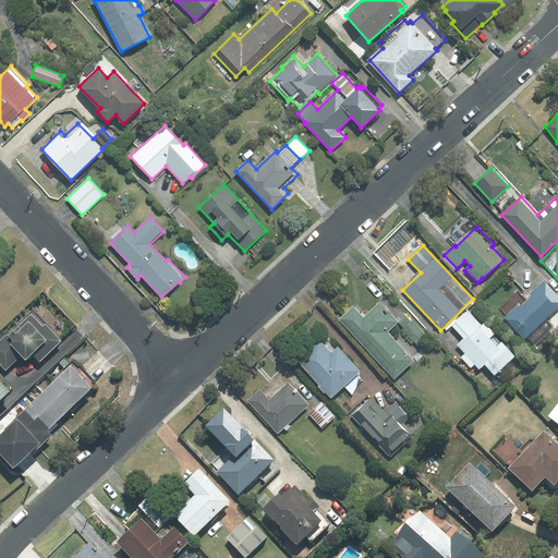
[(557,306),(557,296),(544,281),(531,293),(531,295),(531,298),(526,301),(519,292),(500,308),(507,316),(505,317),(523,338),(526,336),(535,346),(554,328),(545,318),(557,306)]
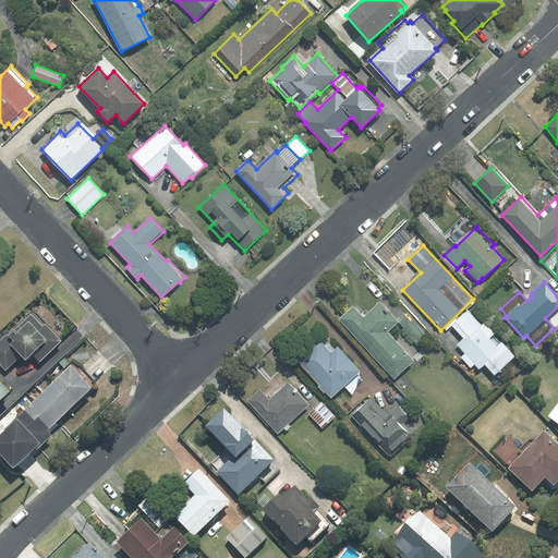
[(353,306),(339,319),(395,378),(413,361),(387,332),(398,322),(379,303),(364,317),(353,306)]
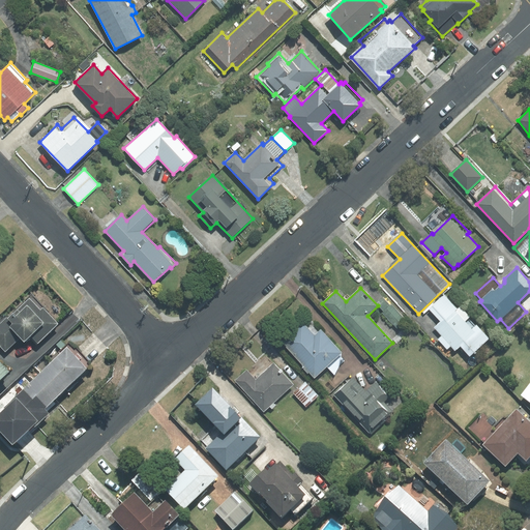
[(458,310),(444,295),(429,310),(439,321),(433,327),(441,336),(438,340),(447,349),(450,346),(455,351),(461,347),(470,357),(490,339),(477,325),(474,326),(468,319),(470,317),(461,306),(458,310)]
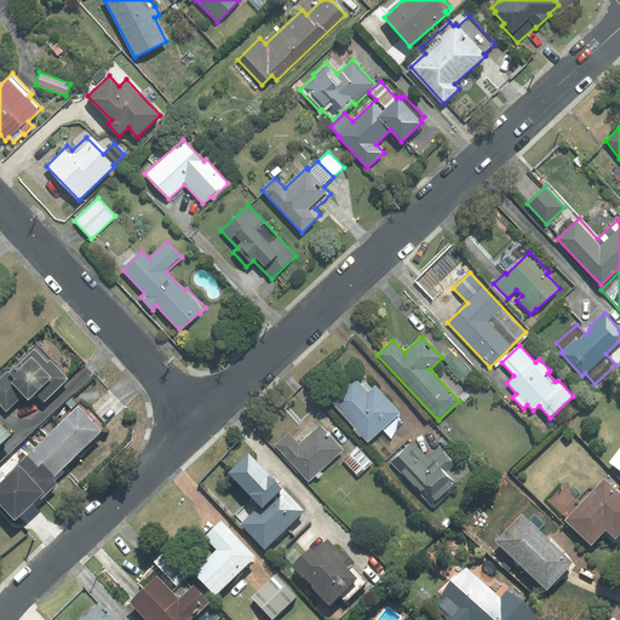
[(36,346),(0,380),(0,405),(6,412),(23,395),(28,400),(35,392),(44,402),(68,379),(36,346)]
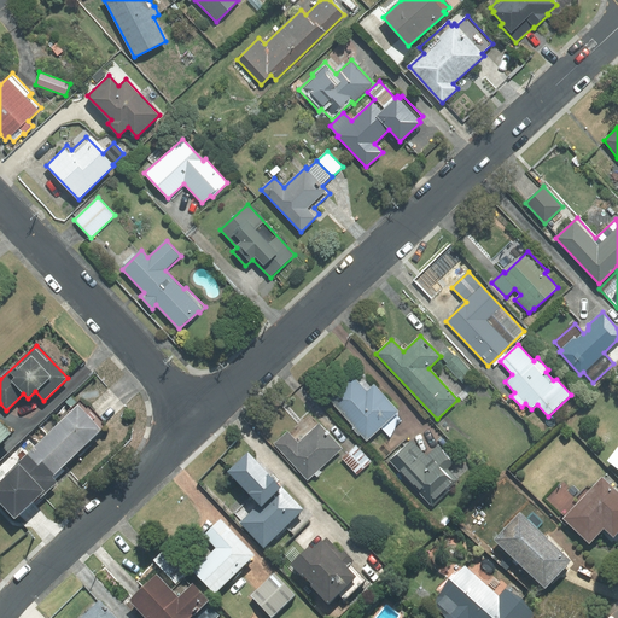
[(455,356),(447,347),(439,354),(448,363),(455,356)]
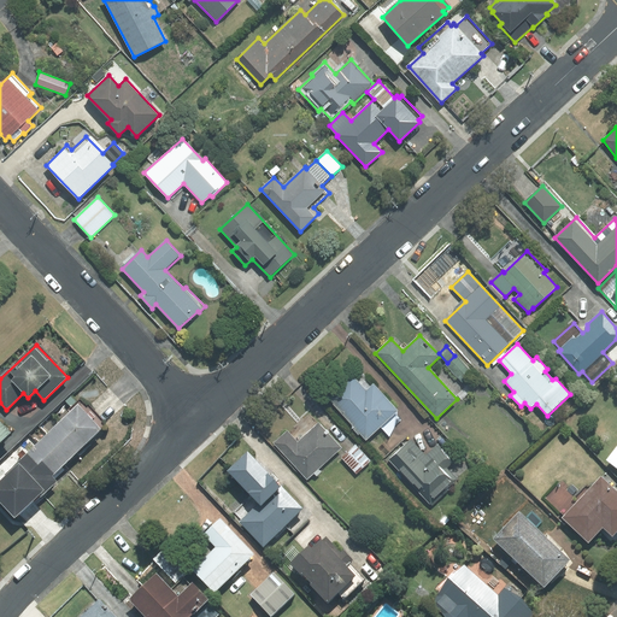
[(472,372),(456,354),(454,356),(447,363),(445,364),(462,382),(472,372)]
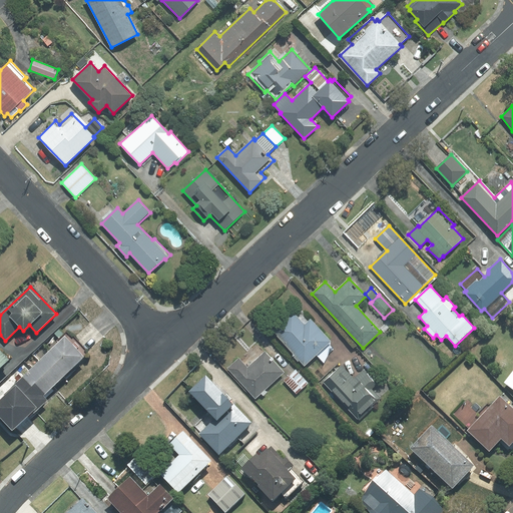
[(294,313),(274,331),(296,355),(294,357),(298,361),(300,360),(305,366),(316,355),(331,342),(311,320),(309,320),(301,312),(297,315),(294,313)]
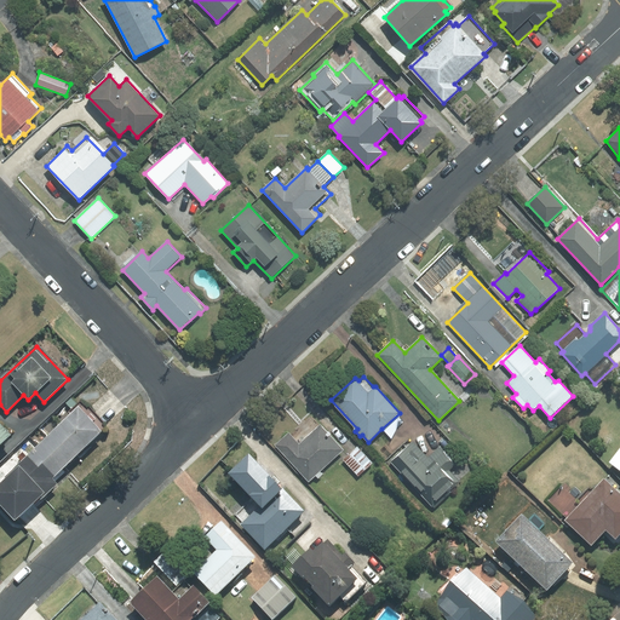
[(87,409),(80,402),(69,412),(70,414),(40,442),(63,468),(102,431),(101,430),(105,426),(89,408),(87,409)]
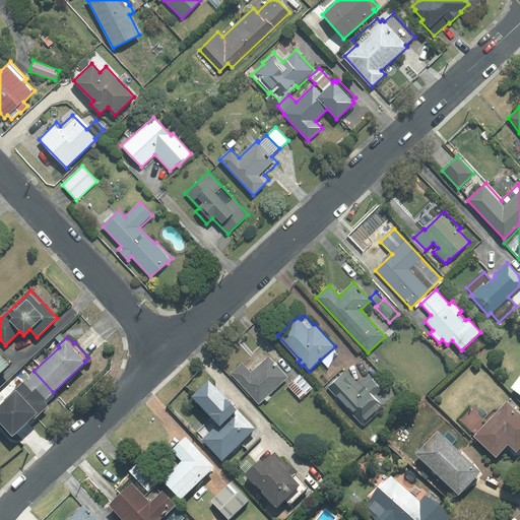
[(332,360),(335,346),(320,360),(328,369),(332,360)]
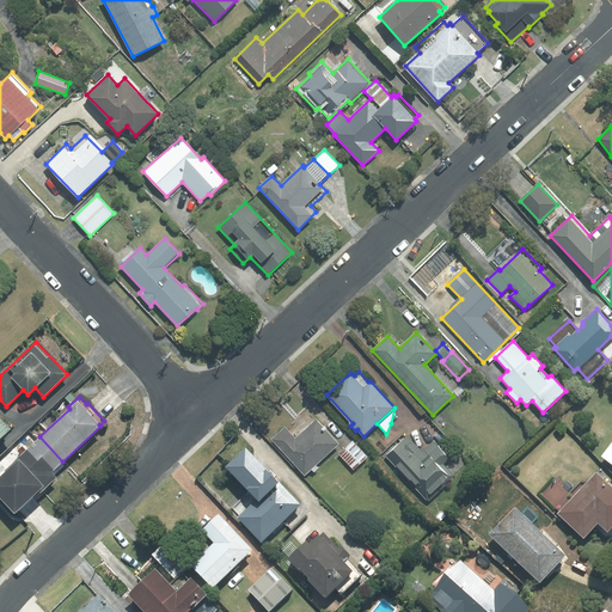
[(285,427),(271,440),(305,475),(311,469),(314,472),(319,469),(316,465),(340,444),(316,420),(295,439),(285,427)]
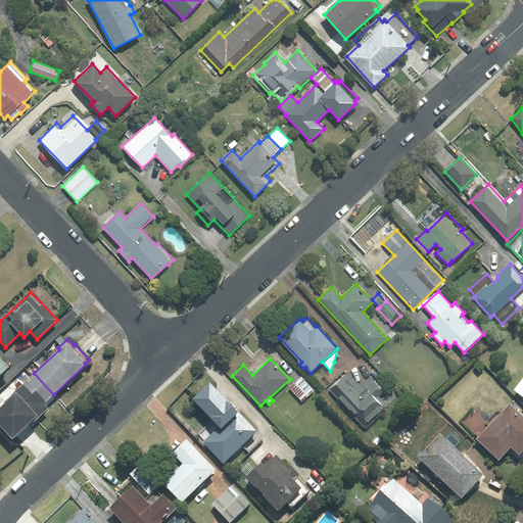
[(348,372),(330,388),(366,428),(389,408),(379,396),(384,392),(371,377),(361,386),(348,372)]
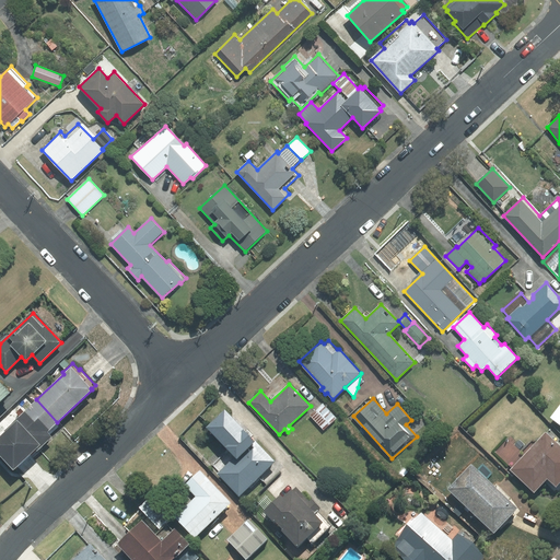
[(57,422),(36,399),(3,430),(6,432),(0,435),(0,455),(13,469),(35,448),(37,450),(51,436),(47,432),(57,422)]
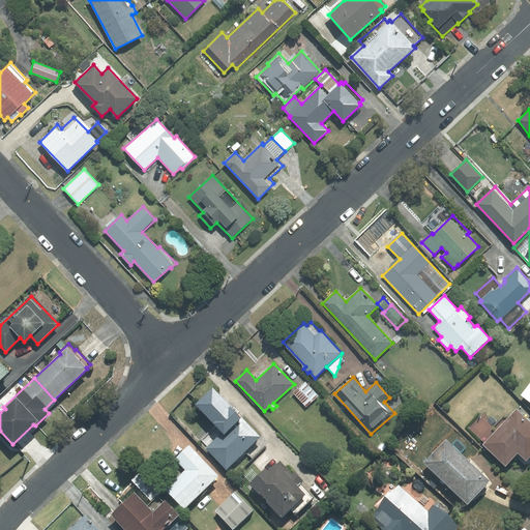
[(319,395),(305,382),(293,393),(306,407),(319,395)]
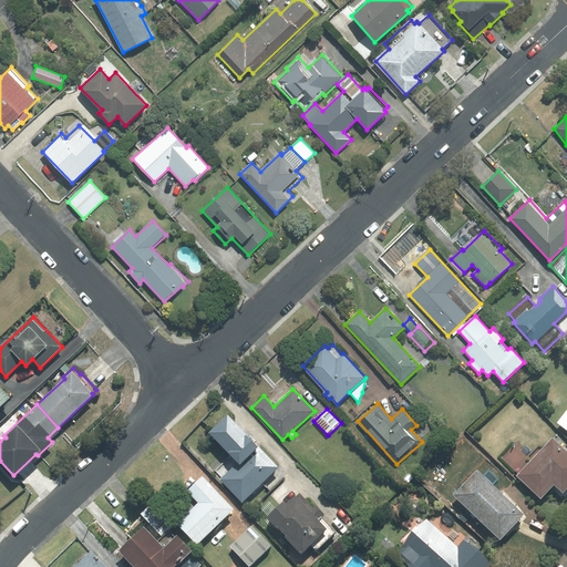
[(243,502),(278,467),(227,415),(209,433),(238,462),(220,480),(243,502)]
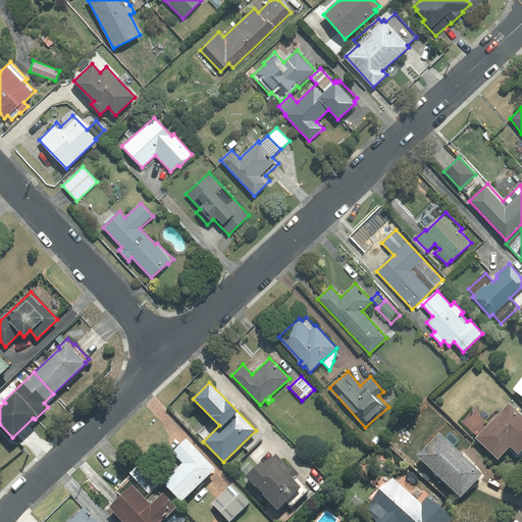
[(521,449),(521,415),(508,403),(475,437),(498,459),(510,446),(518,454),(521,449)]
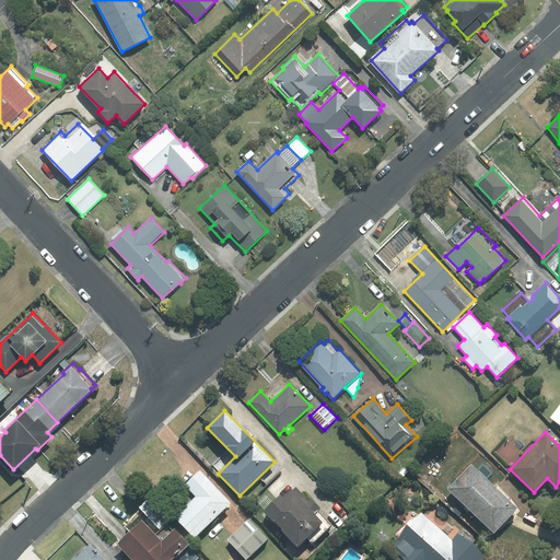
[(471,465),(448,489),(493,533),(517,508),(471,465)]
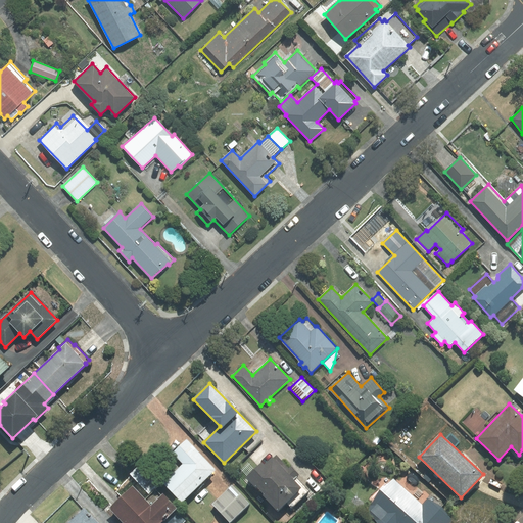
[(182,502),(216,470),(187,439),(173,453),(183,464),(163,482),(182,502)]
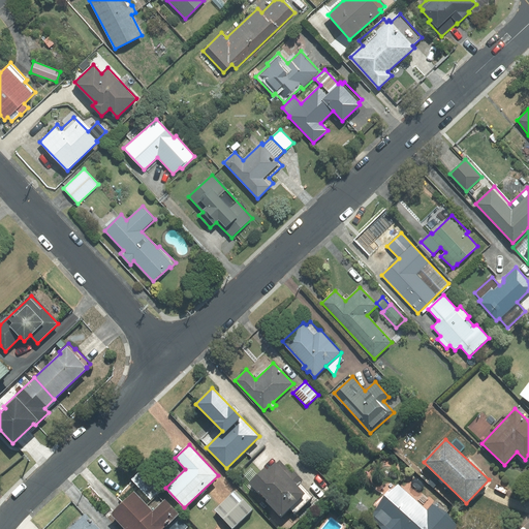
[(265,468),(249,483),(282,517),(290,508),(296,514),(314,496),(301,483),(303,480),(293,471),(292,473),(280,460),(276,463),(275,462),(267,469),(265,468)]
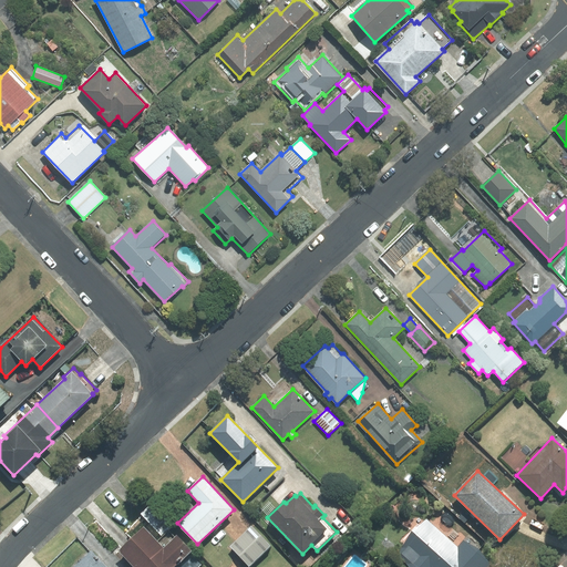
[(459,547),(426,521),(398,555),(411,566),(486,566),(490,564),(464,542),(459,547)]
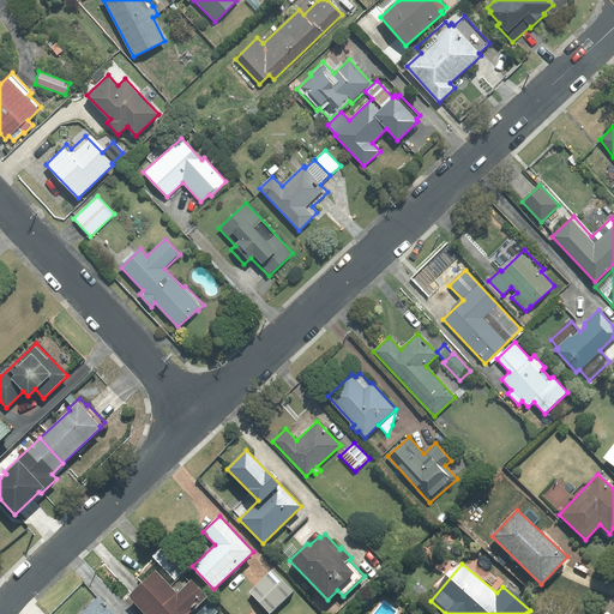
[(156,570),(127,596),(144,613),(187,613),(208,596),(192,579),(190,582),(182,575),(170,585),(156,570)]
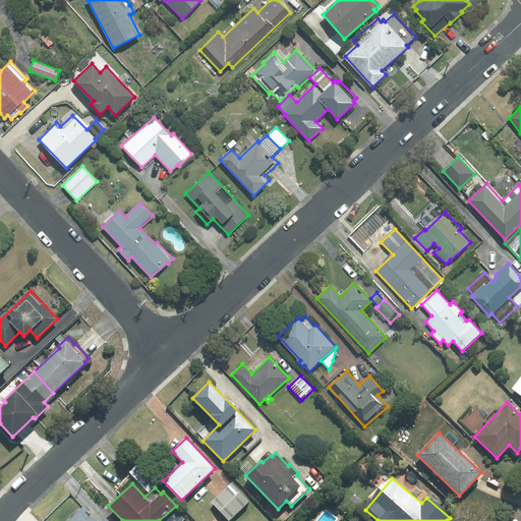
[(248,502),(231,483),(212,502),(229,520),(248,502)]
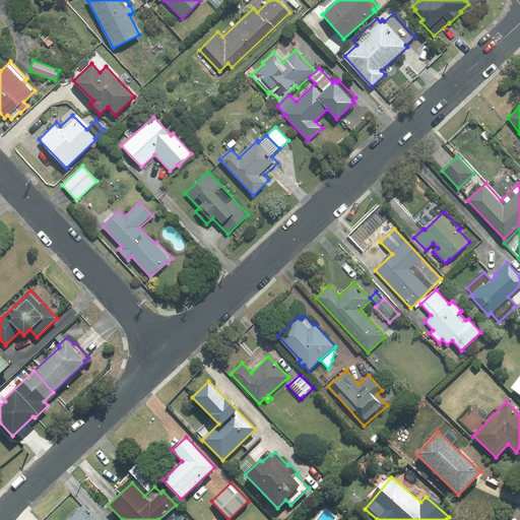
[(98,519),(84,506),(69,519),(98,519)]
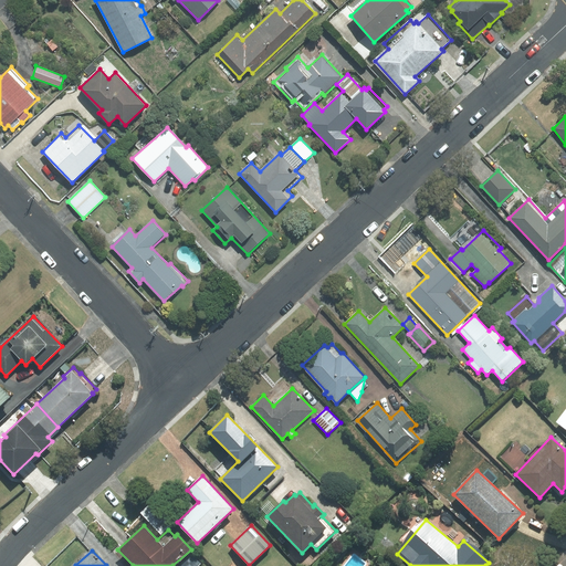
[(190,552),(175,565),(197,565),(200,564),(190,552)]
